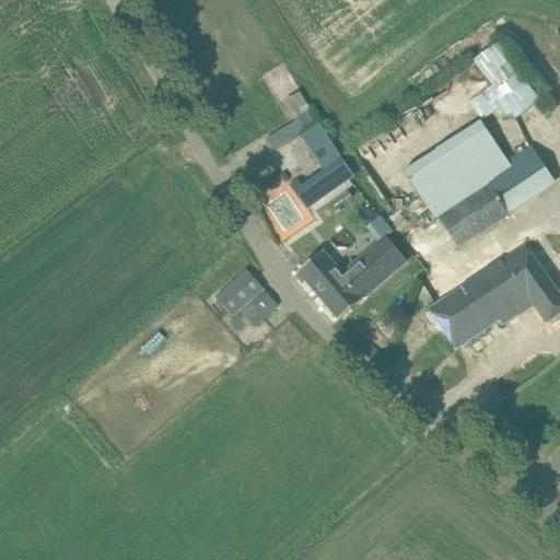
[(512,119),(539,101),(499,43),(476,58),(494,83),(471,100),(486,118),(502,107),(512,119)]
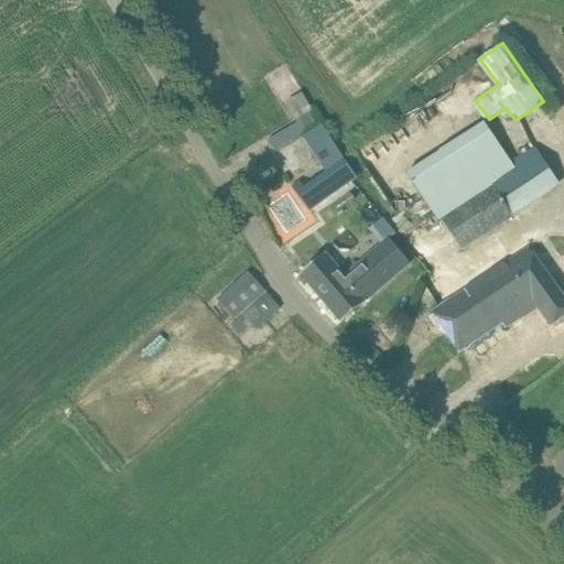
[(304,93),(290,101),(302,121),(272,139),(278,149),(322,123),(304,93)]
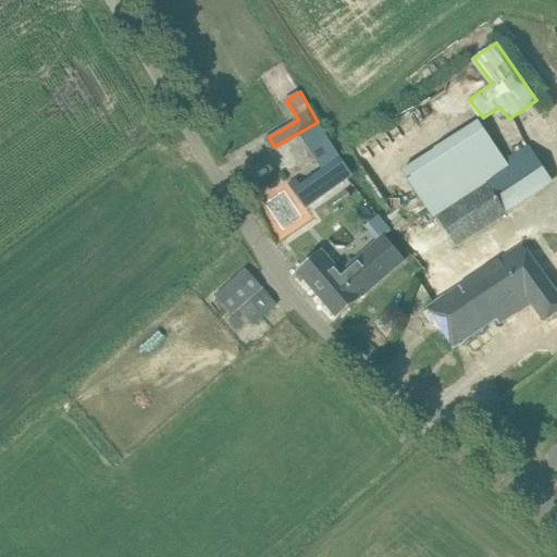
[(487,184),(436,218),(457,248),(553,184),(527,146),(505,160),(509,166),(485,182),(487,184)]
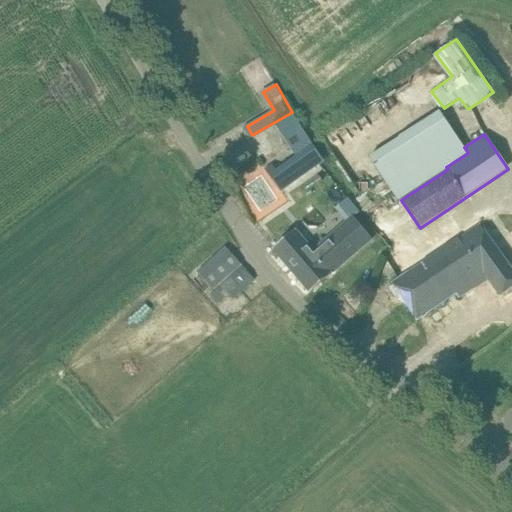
[(280,167),(275,171),(284,185),(318,161),(319,164),(323,162),(312,145),(296,157),(295,157),(280,167)]
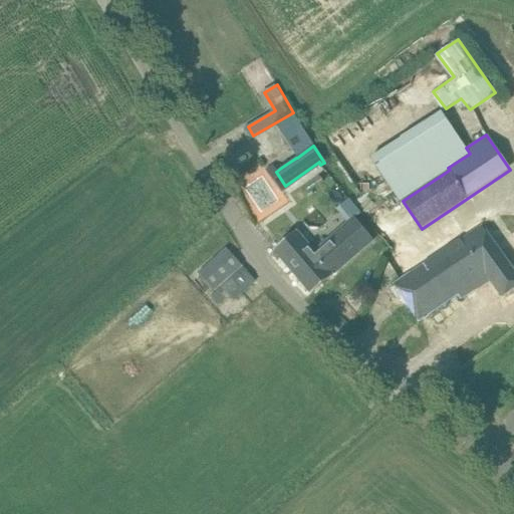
[(265,208),(280,198),(263,174),(248,185),(265,208)]
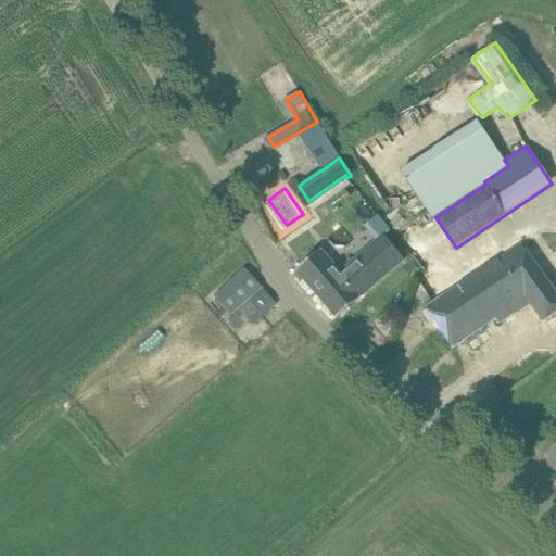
[(321,250),(299,269),(298,270),(337,316),(402,260),(381,235),(340,270),(321,250)]
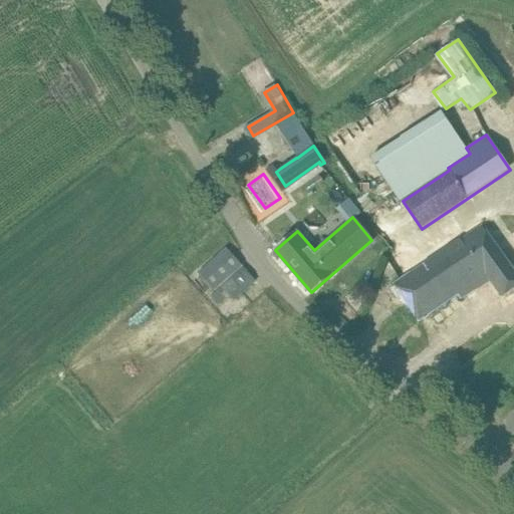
[(502,297),(513,288),(513,271),(482,224),(411,272),(394,283),(419,322),(458,295),(461,299),(490,280),(502,297)]
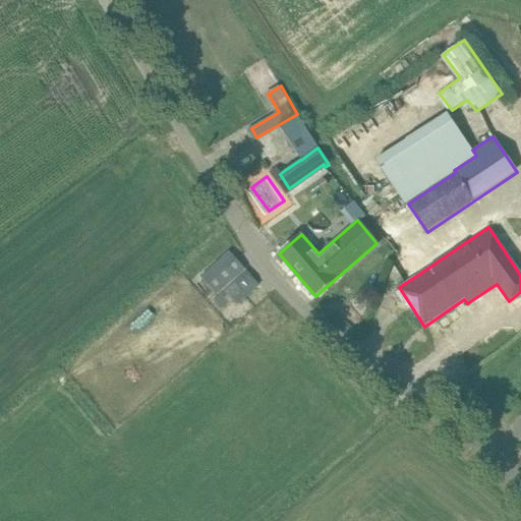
[(211,268),(200,277),(219,295),(215,298),(213,301),(219,308),(221,311),(229,303),(233,300),(236,304),(258,285),(235,258),(217,275),(211,268)]
